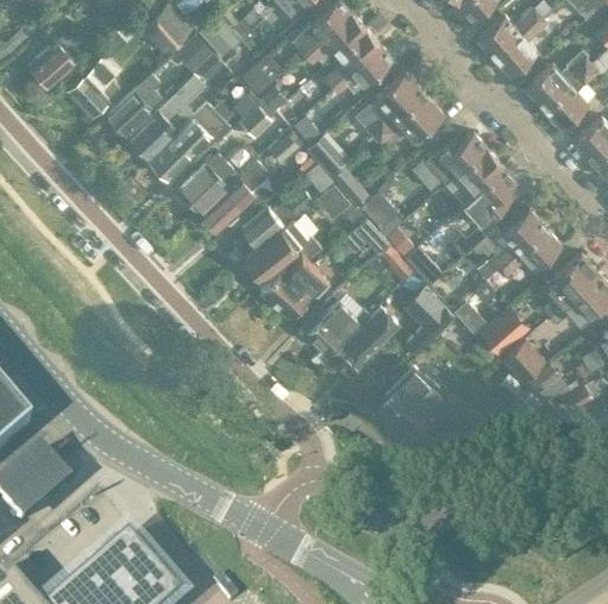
[(124,0),(136,12),(148,0),(124,0)]
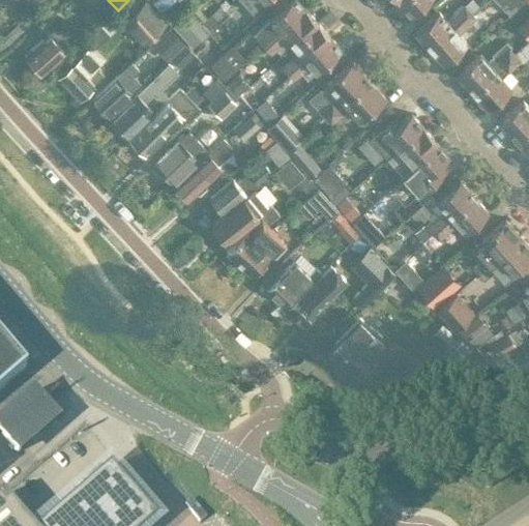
[(145,5),(149,2),(147,0),(133,0),(119,13),(127,22),(123,26),(143,48),(165,27),(145,5)]
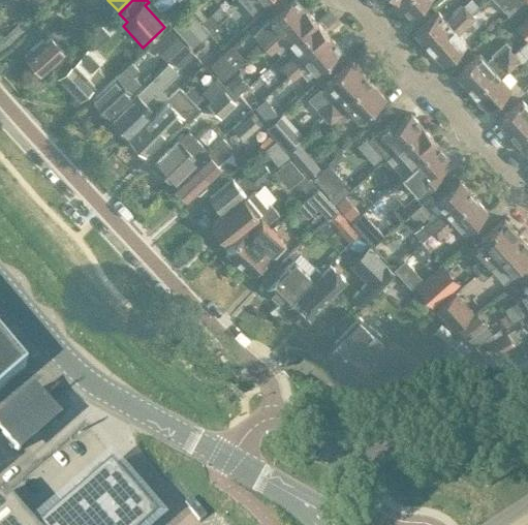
[(235,0),(250,16),(262,4),(267,0),(235,0)]
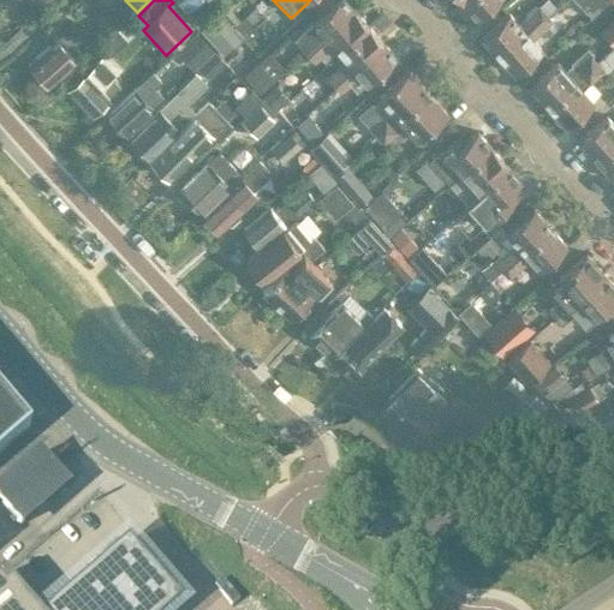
[(313,27),(293,43),(300,51),(307,58),(355,15),(341,0),(339,0),(311,25),(313,27)]
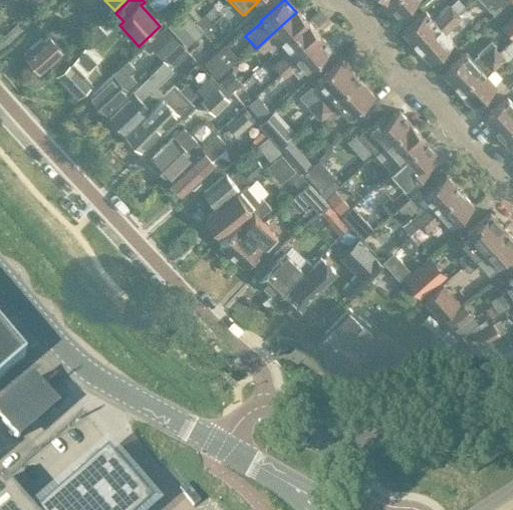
[(393,0),(387,5),(399,18),(418,0),(393,0)]
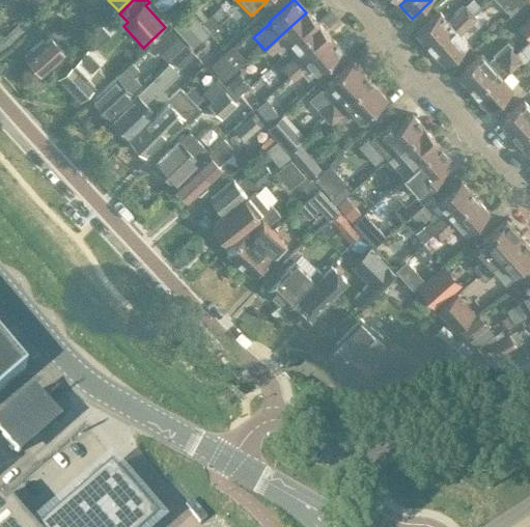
[(493,0),(507,16),(523,0),(493,0)]
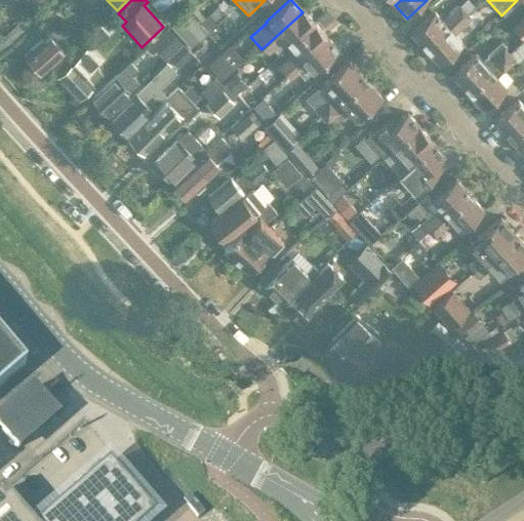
[(468,17),(477,9),(470,2),(460,9),(444,25),(436,15),(412,36),(427,51),(467,15),(468,17)]
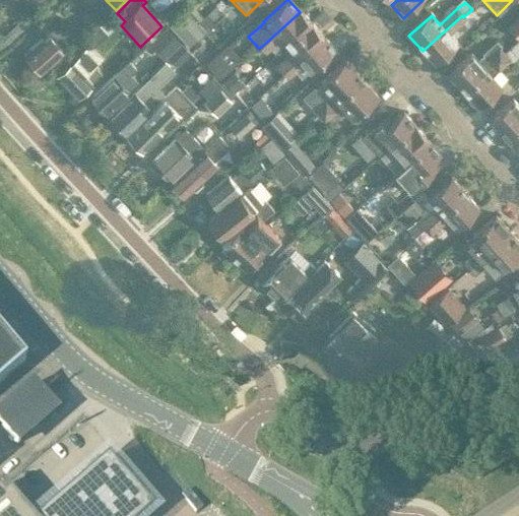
[(214,24),(224,16),(216,7),(206,16),(214,24)]
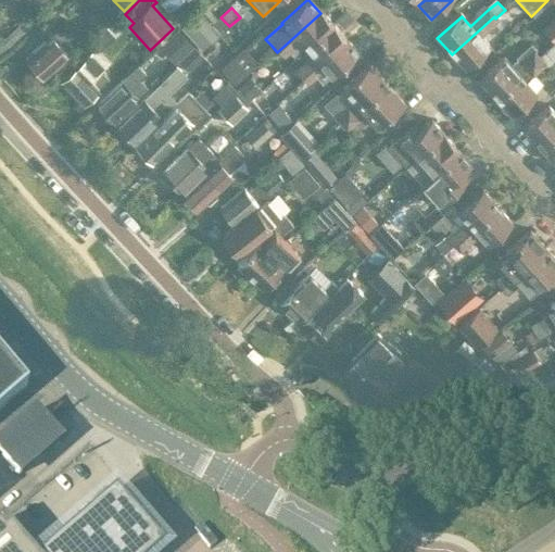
[(306,51),(332,26),(320,13),(277,52),(284,59),(300,44),(306,51)]
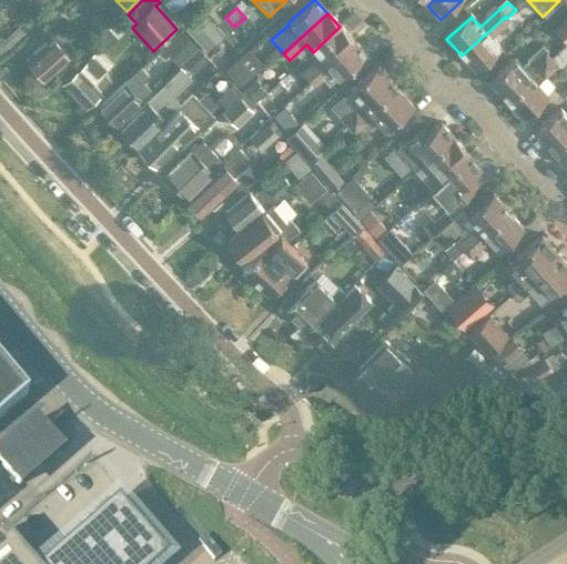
[(225,18),(214,27),(203,14),(185,30),(206,54),(225,38),(224,37),(234,27),(225,18)]
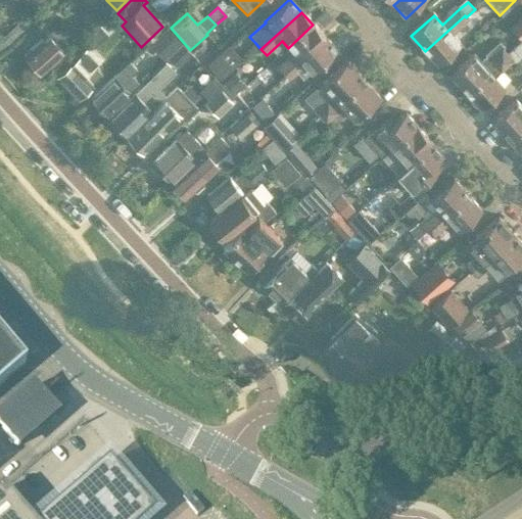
[(470,21),(466,17),(465,15),(425,51),(438,66),(462,46),(454,37),(470,21)]
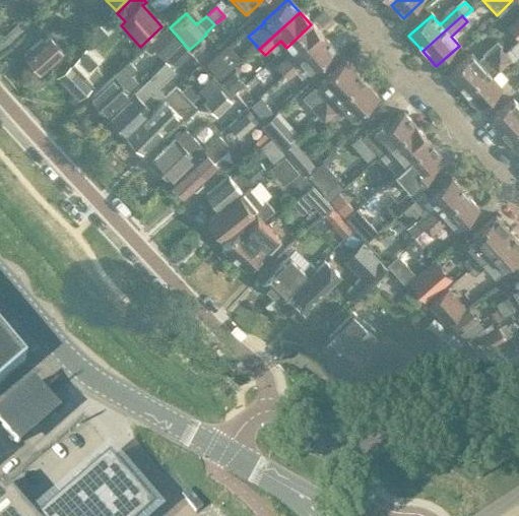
[(518,19),(509,28),(518,41),(518,19)]
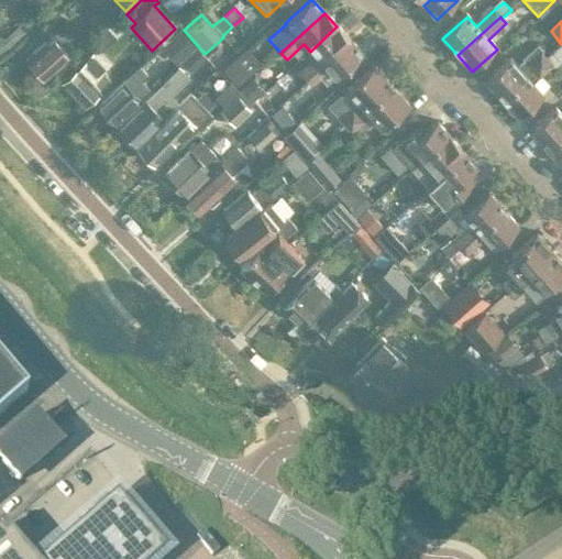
[(306,80),(349,40),(337,26),(310,52),(317,59),(299,74),(306,80)]
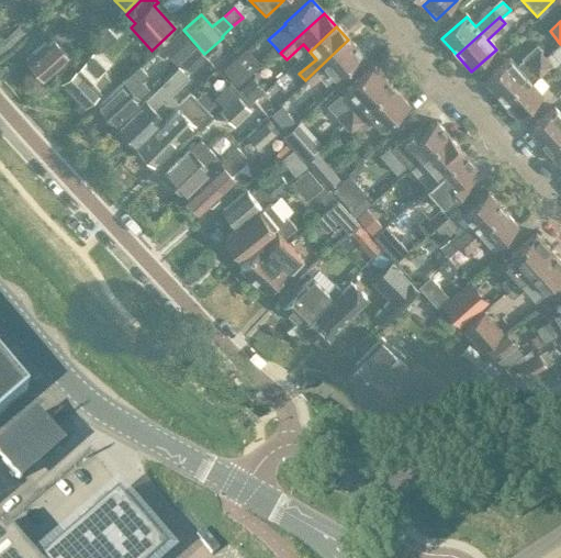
[(59,48),(69,38),(63,31),(52,41),(26,64),(44,84),(70,60),(59,48)]
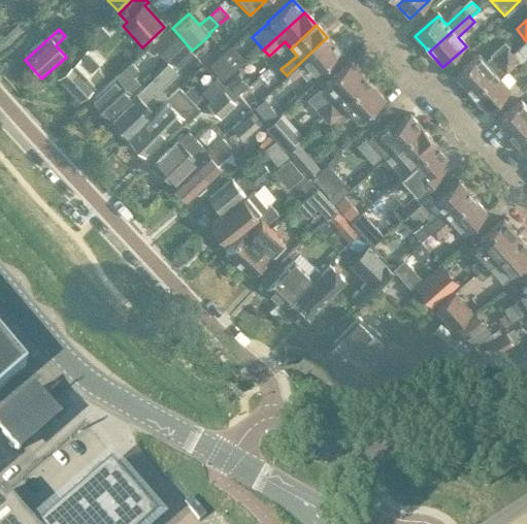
[(93,45),(97,50),(109,38),(101,29),(86,43),(91,48),(93,45)]
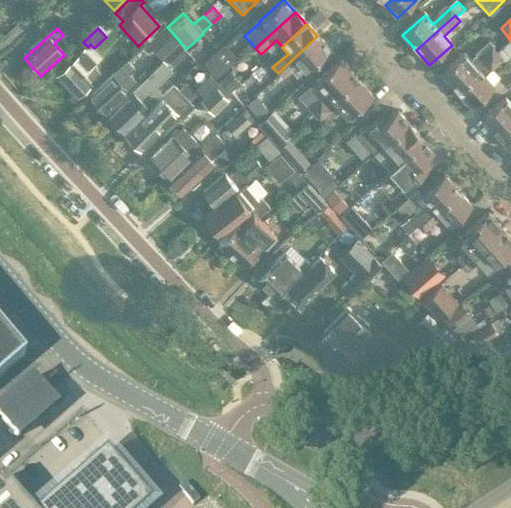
[(160,55),(175,41),(164,30),(149,43),(160,55)]
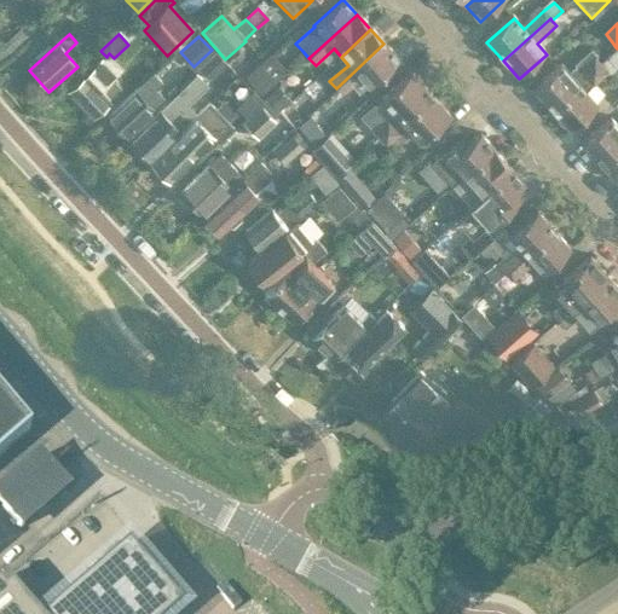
[(368,87),(398,59),(383,44),(336,88),(342,96),(361,79),(368,87)]
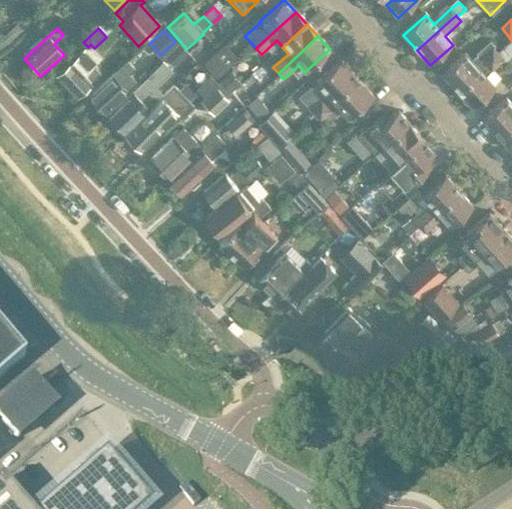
[(93,65),(102,56),(94,48),(90,44),(88,47),(80,55),(56,77),(76,99),(91,84),(101,74),(93,65)]
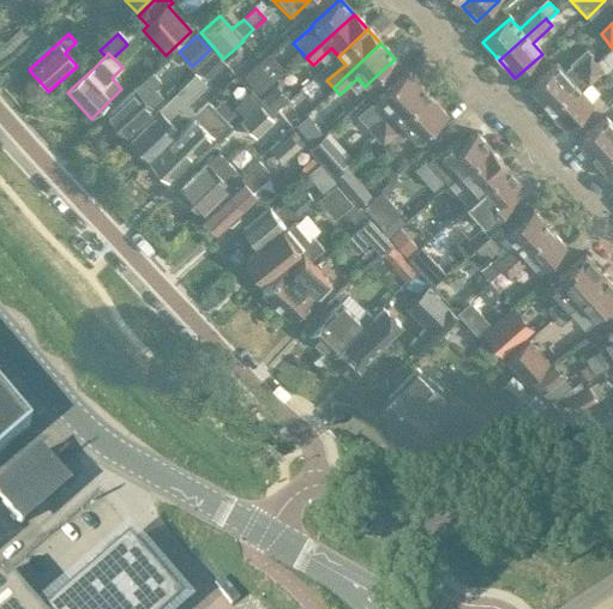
[(592,60),(593,59),(587,53),(571,67),(572,68),(565,74),(557,66),(530,90),(533,94),(533,98),(538,103),(541,103),(548,110),(596,67),(592,60)]
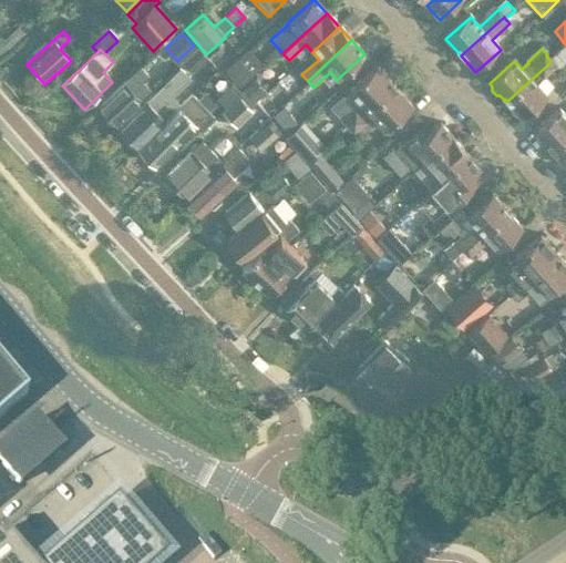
[(565,49),(551,62),(506,102),(512,109),(512,113),(516,118),(520,118),(523,120),(547,99),(536,85),(543,80),(544,80),(557,69),(565,60),(565,49)]
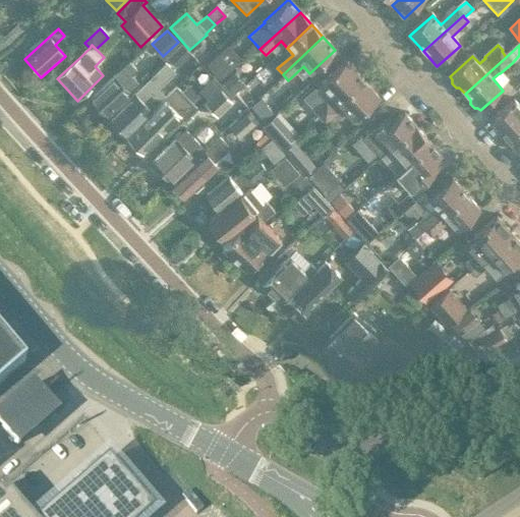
[(186,51),(184,49),(182,47),(168,62),(177,70),(191,56),(186,51)]
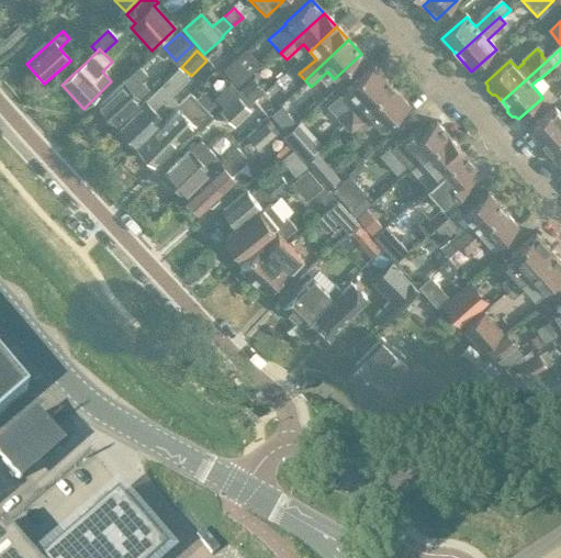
[(237,59),(224,73),(238,88),(251,75),(261,66),(247,51),(237,59)]
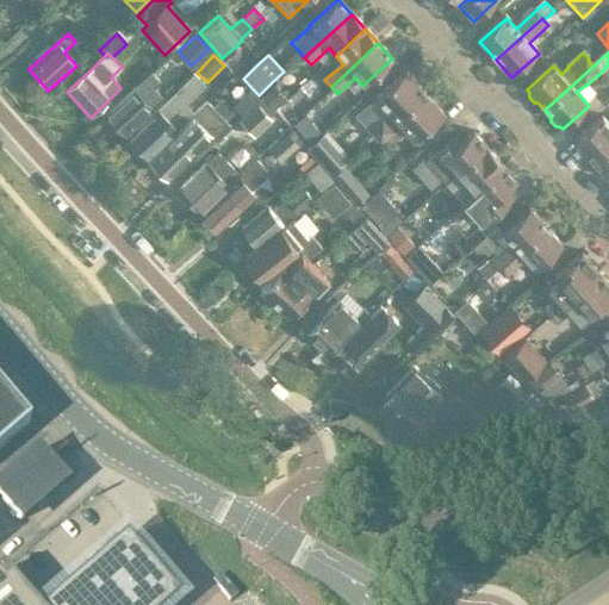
[(374,138),(424,95),(405,74),(377,100),(390,114),(384,119),(383,119),(380,120),(373,112),(364,122),(371,130),(368,131),(374,138)]
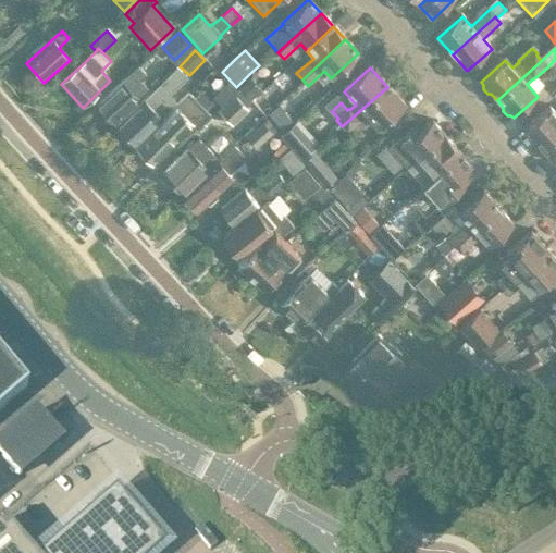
[(140,83),(146,78),(138,70),(96,110),(111,125),(137,100),(148,90),(140,83)]
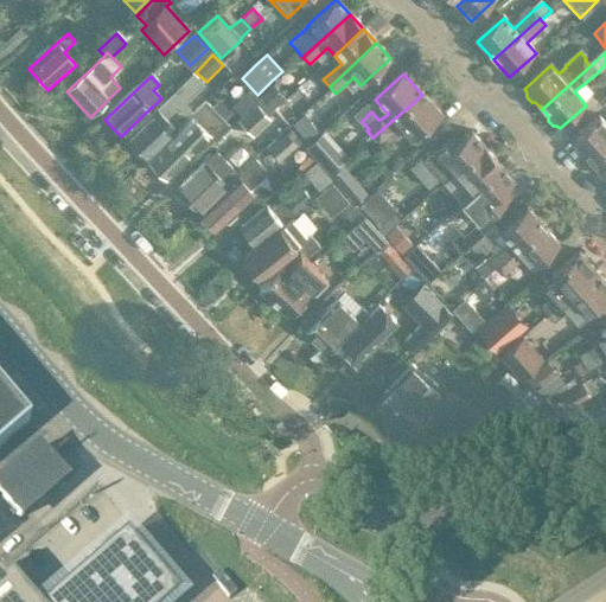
[(184,104),(202,87),(192,76),(172,96),(166,102),(126,142),(145,160),(171,134),(193,114),(184,104)]
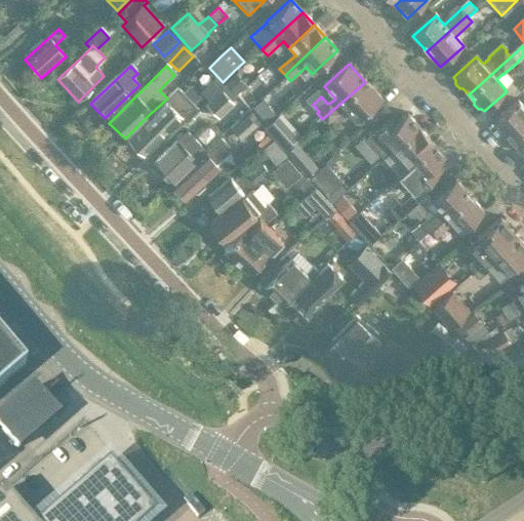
[(241,81),(239,78),(236,76),(226,85),(236,96),(247,87),(241,81)]
